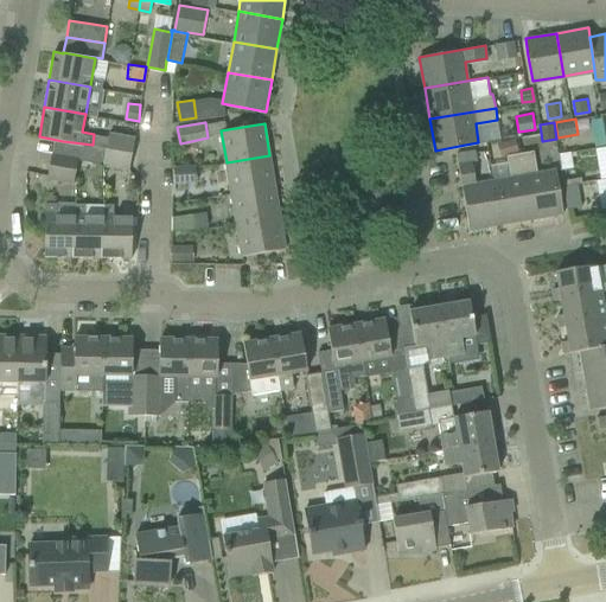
[(102,147),(133,152),(135,136),(109,132),(108,139),(103,139),(102,147)]
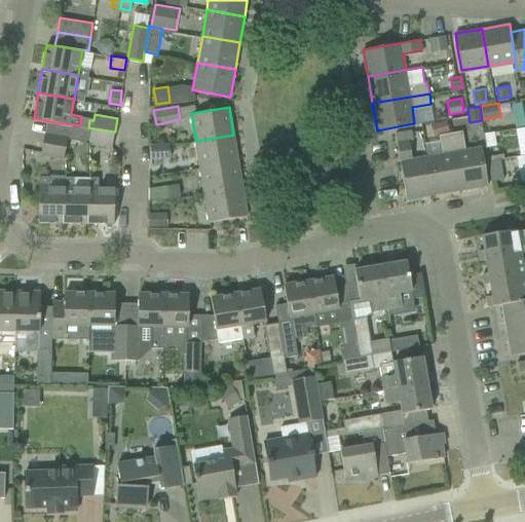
[(447,119),(432,122),(434,133),(449,129),(447,119)]
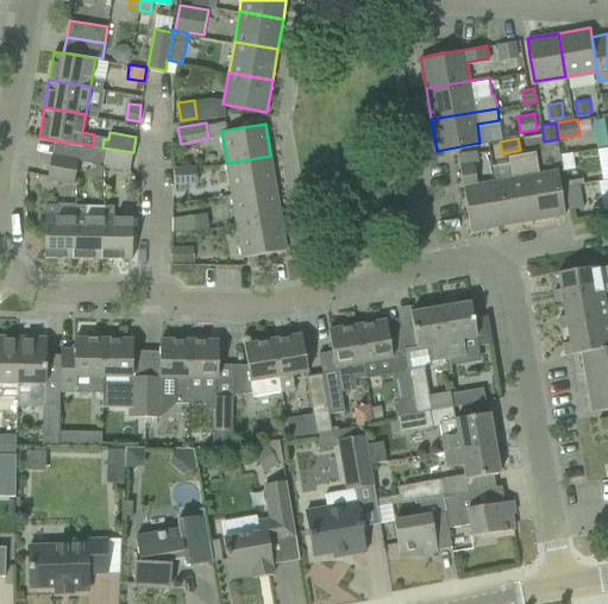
[(104,164),(131,169),(133,152),(102,148),(100,162),(104,162),(104,164)]
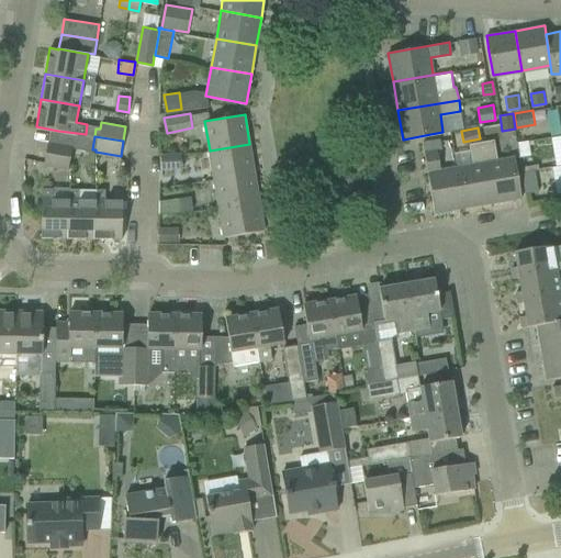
[(440,137),(423,141),(425,151),(435,211),(464,207),(457,165),(440,168),(437,148),(442,147),(440,137)]
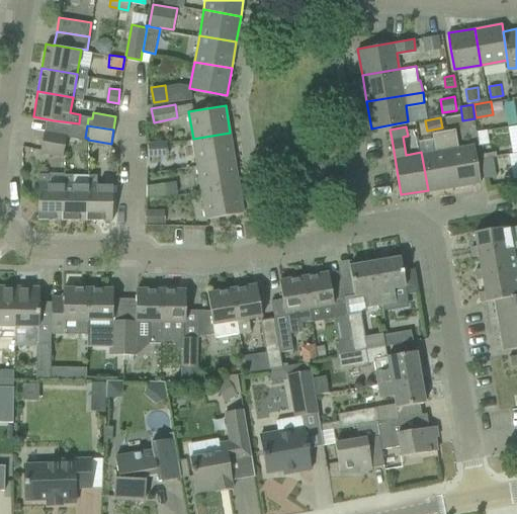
[(444,129),(453,185),(481,181),(475,143),(458,146),(455,127),(444,129)]
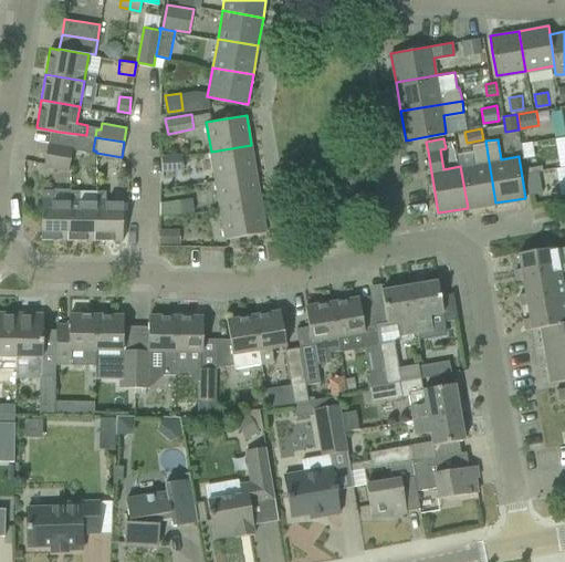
[(458,153),(460,166),(468,208),(495,203),(485,141),(473,143),(474,149),(458,153)]
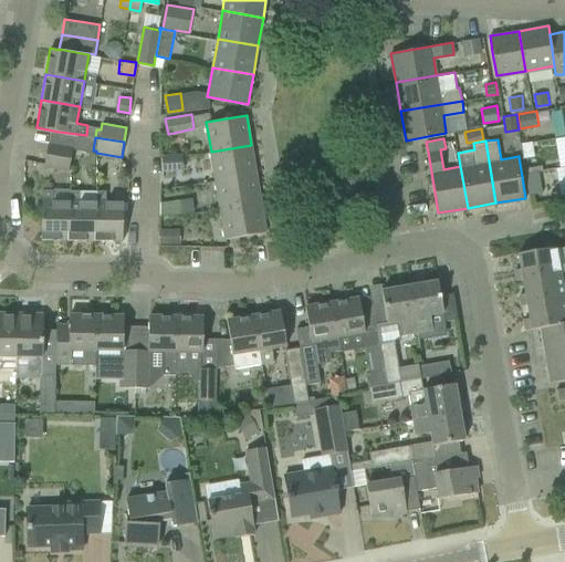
[(533,141),(522,142),(524,156),(535,155),(533,141)]
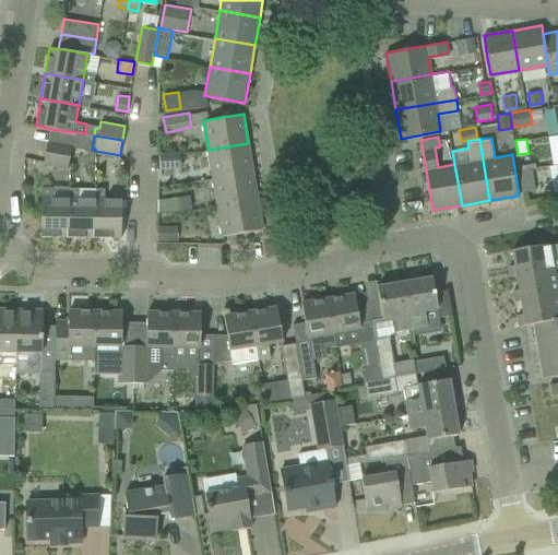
[(44,163),(66,166),(68,166),(72,145),(48,141),(44,163)]
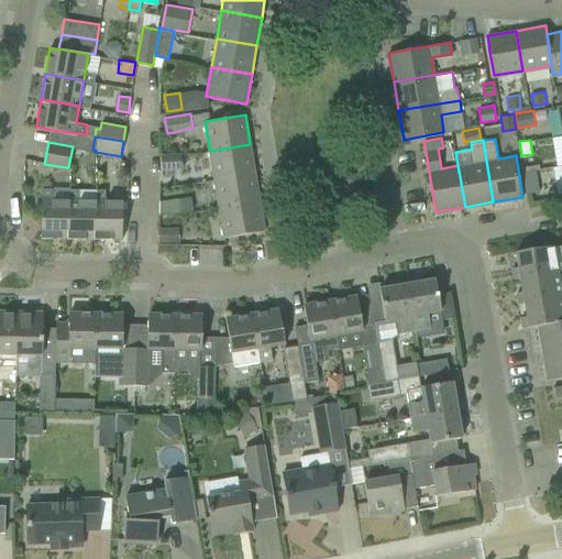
[(210,151),(215,179),(255,172),(250,144),(210,151)]
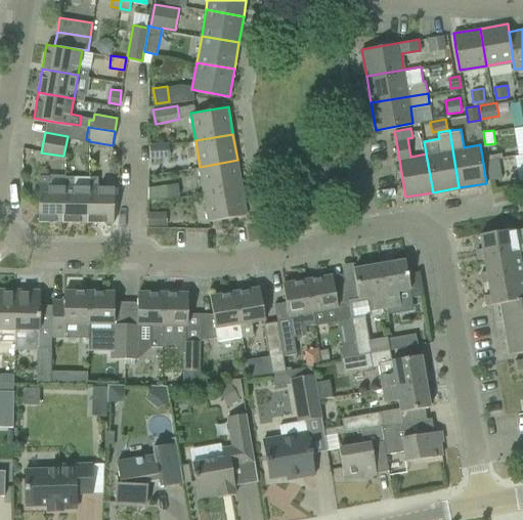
[(169,141),(150,142),(151,158),(170,157),(169,141)]
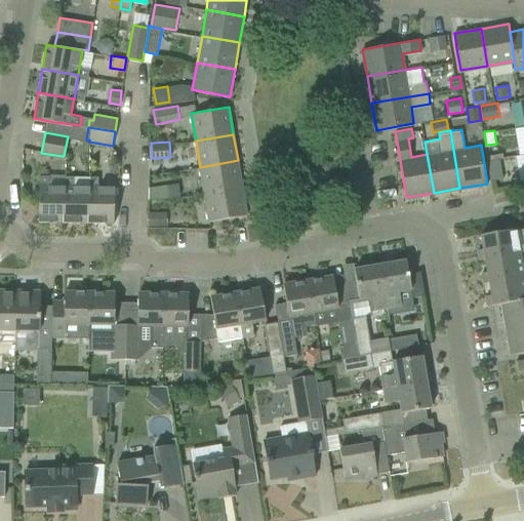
[(488,160),(491,179),(504,177),(500,158),(488,160)]
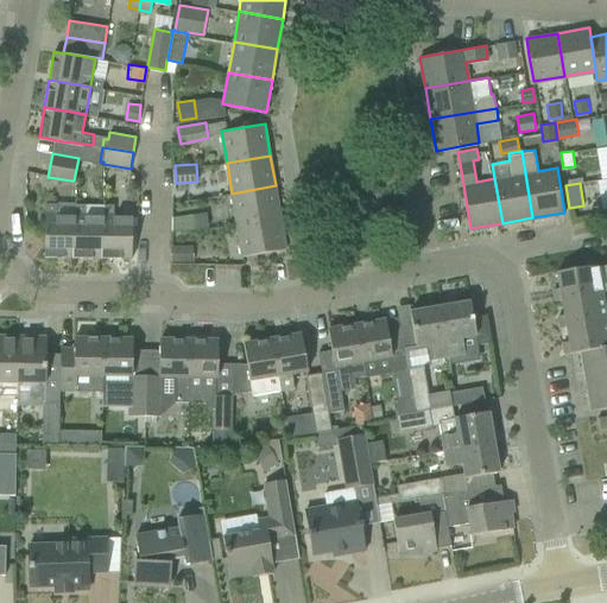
[(232,194),(238,224),(280,216),(276,185),(232,194)]
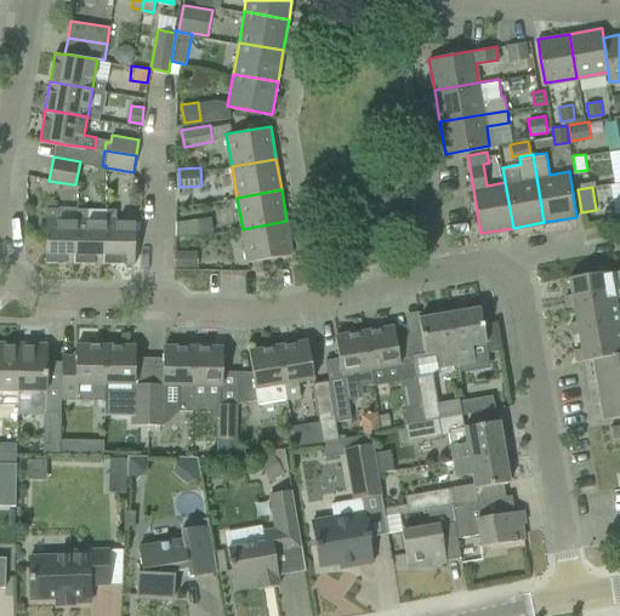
[(104,263),(135,263),(136,221),(117,221),(117,209),(106,207),(104,263)]
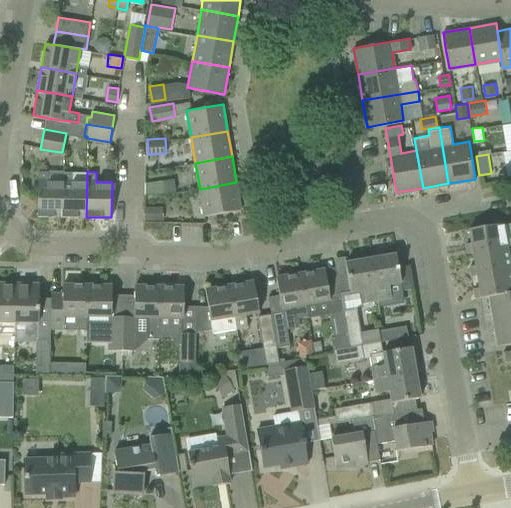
[(145,181),(147,193),(176,190),(174,178),(145,181)]
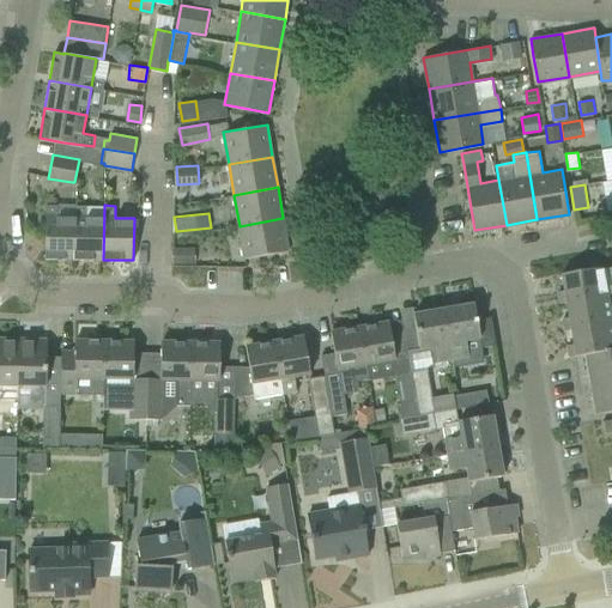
[(46,259),(74,259),(76,217),(47,217),(46,259)]
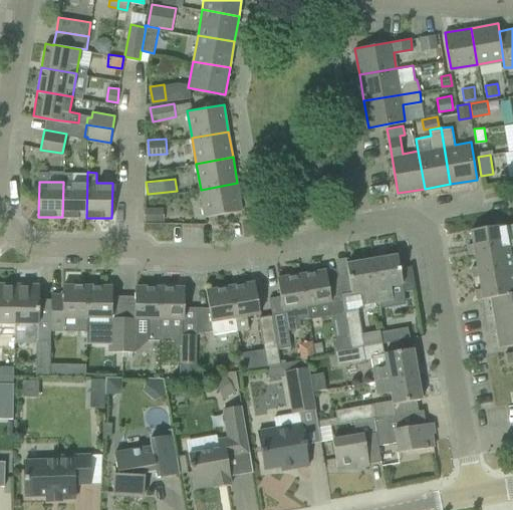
[(62,217),(86,218),(87,183),(63,182),(62,217)]
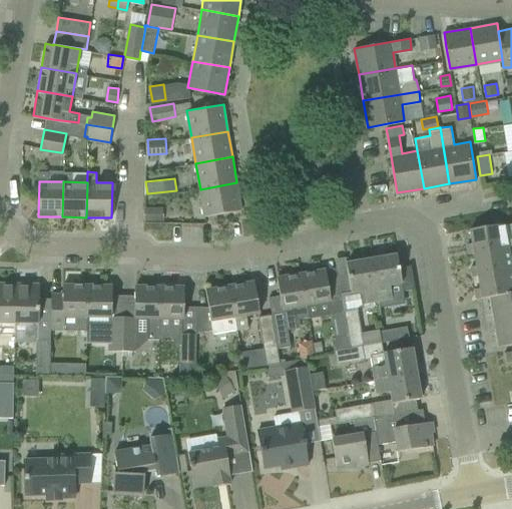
[(200,189),(204,215),(241,209),(236,182),(200,189)]
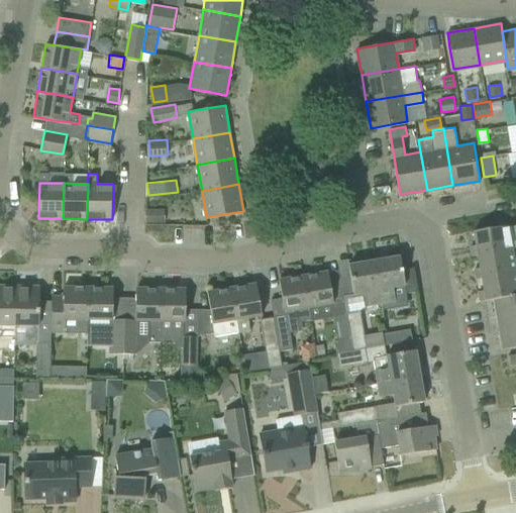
[(145,220),(165,220),(165,208),(145,208),(145,220)]
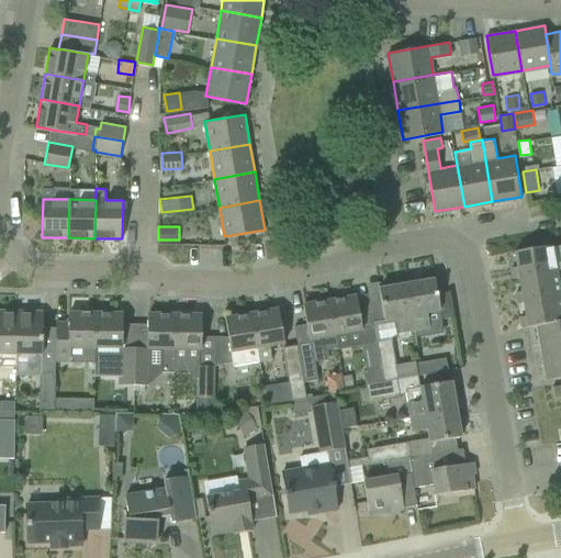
[(513,266),(514,277),(519,277),(557,270),(557,269),(552,244),(515,250),(518,266),(513,266)]
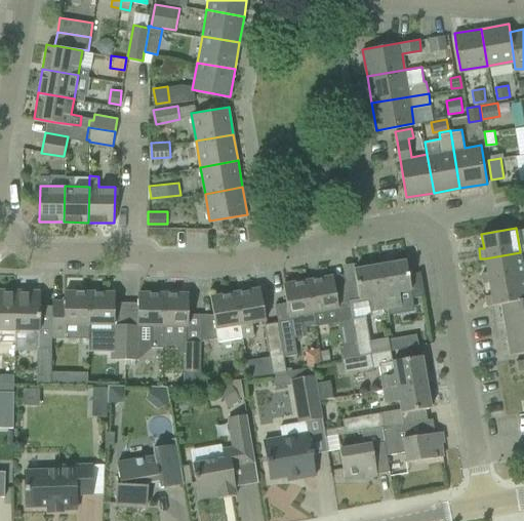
[(489,281),(489,282),(523,277),(523,271),(520,252),(485,258),(487,271),(482,272),(484,282),(489,281)]
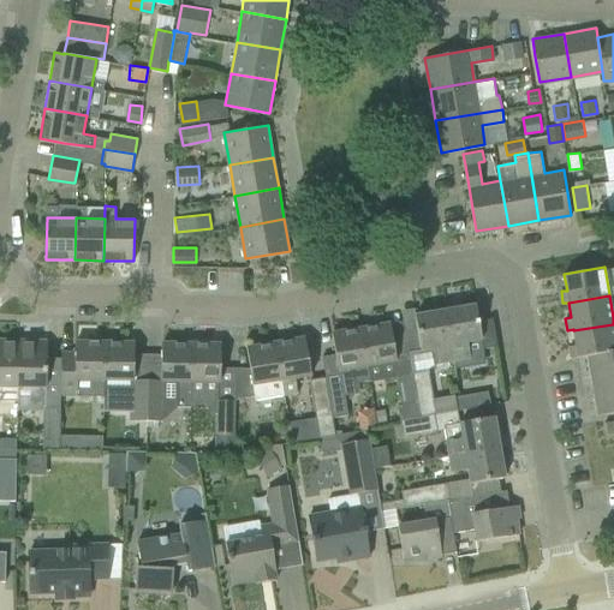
[(476,304),(446,309),(454,359),(470,357),(468,340),(481,338),(482,347),(499,345),(494,317),(478,320),(476,304)]
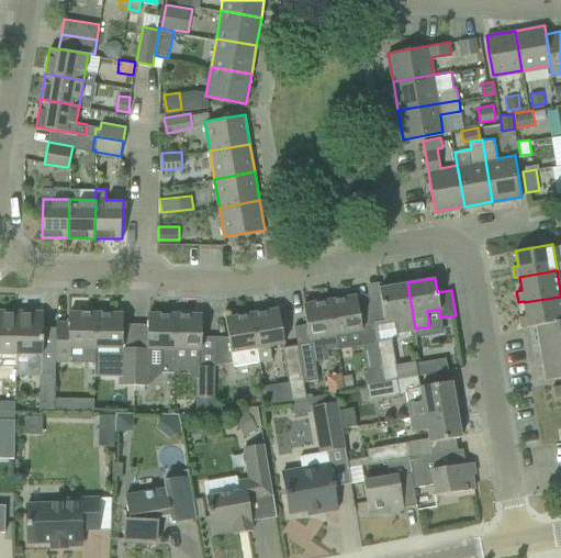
[(381,293),(369,294),(370,303),(372,311),(373,321),(374,321),(378,338),(392,336),(401,331),(415,328),(407,282),(380,288),(381,293)]
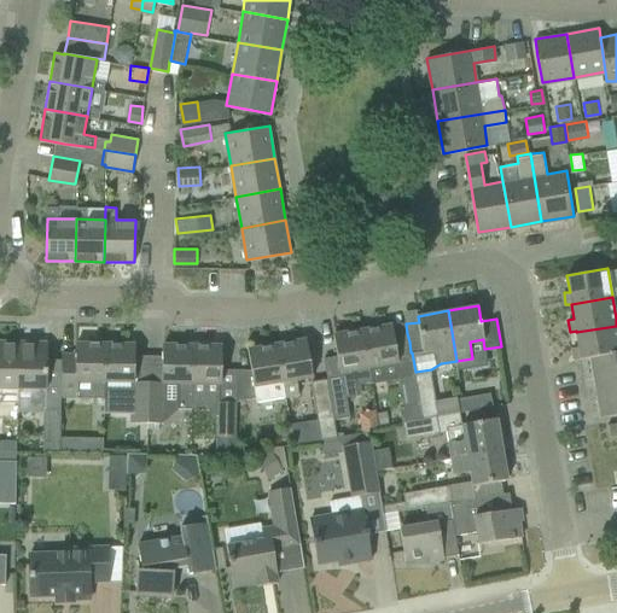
[(393,323),(364,328),(372,380),(373,380),(373,381),(414,374),(414,372),(415,372),(412,352),(411,352),(409,342),(407,333),(395,336),(393,323)]
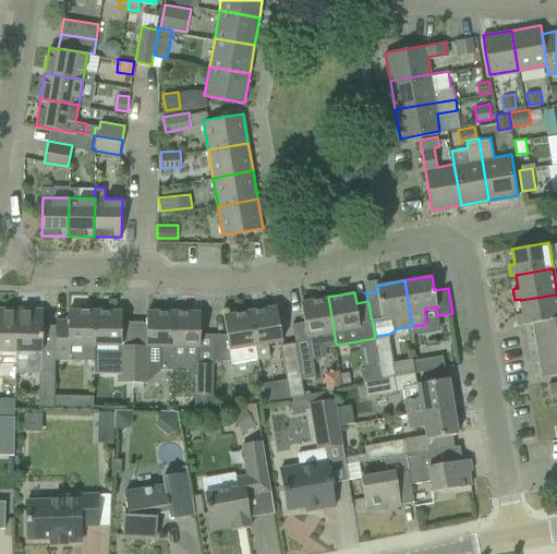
[(517,313),(519,324),(534,322),(534,324),(556,320),(556,294),(520,300),(522,312),(517,313)]
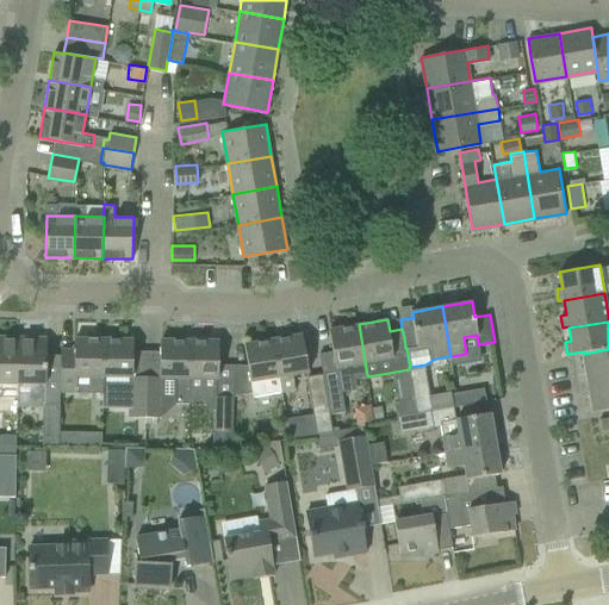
[(352,362),(354,378),(367,375),(359,324),(329,329),(335,365),(352,362)]
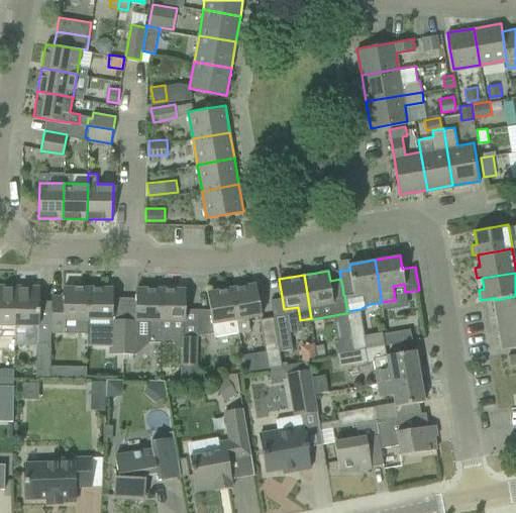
[(232,287),(239,330),(250,328),(248,315),(262,313),(256,283),(232,287)]
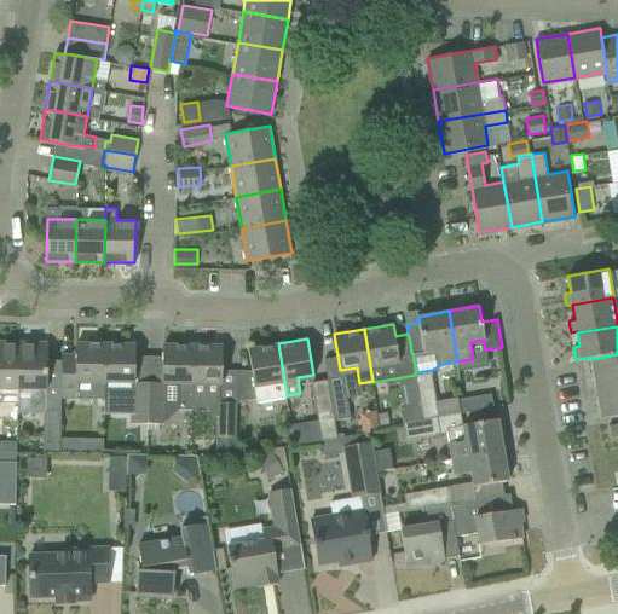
[(0,399),(3,400),(3,387),(18,387),(19,342),(0,341),(0,399)]
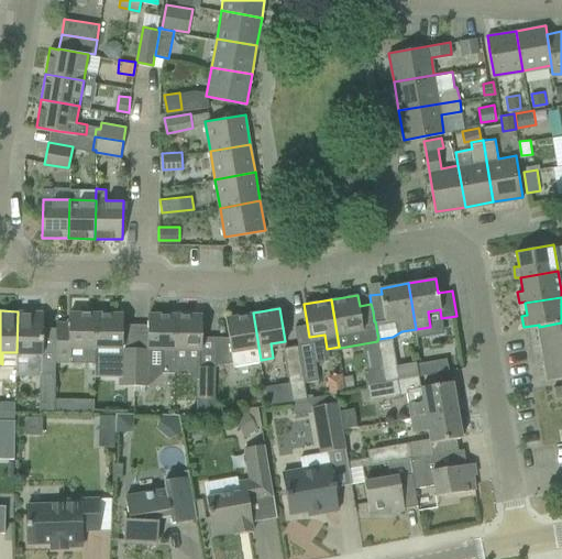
[(30,364),(42,364),(42,352),(43,352),(44,311),(18,311),(17,352),(30,352),(30,364)]
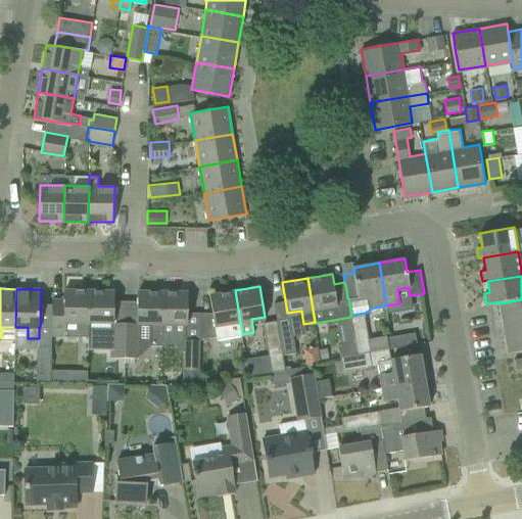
[(52,317),(52,335),(66,335),(89,336),(89,333),(90,290),(64,289),(64,297),(54,297),(52,297),(52,317)]
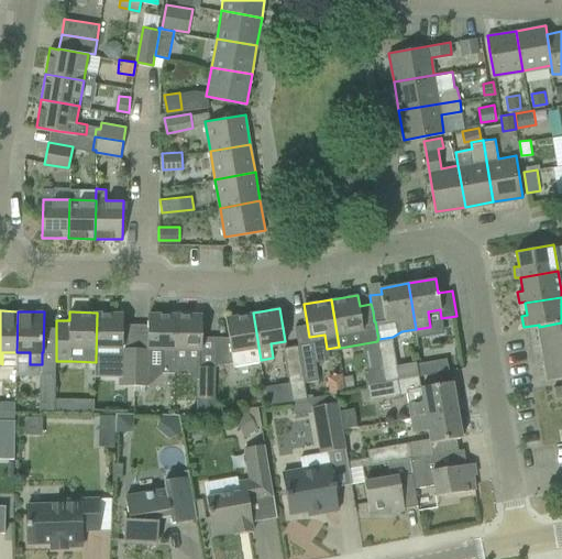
[(96,362),(112,362),(112,346),(123,347),(123,313),(97,313),(96,359),(96,362)]
